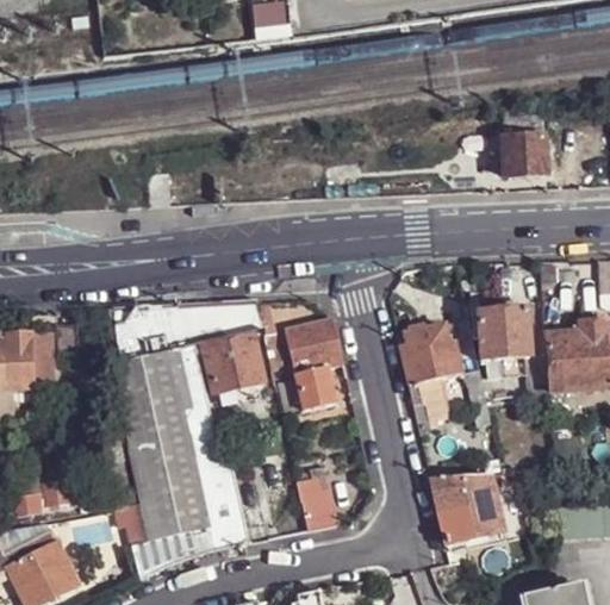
[(265,26),(268,41),(291,37),(287,23),(265,26)]
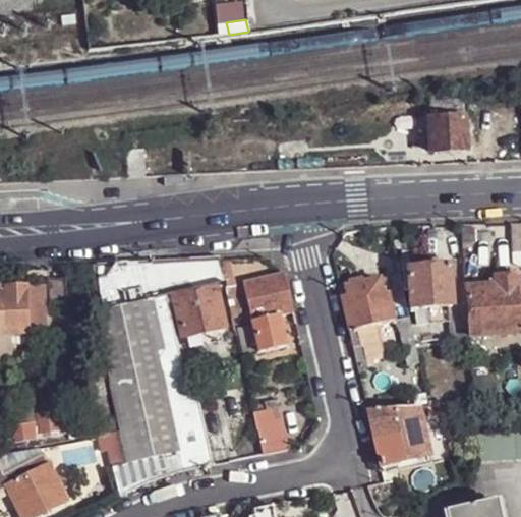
[(467,145),(465,110),(428,113),(431,148),(467,145)]
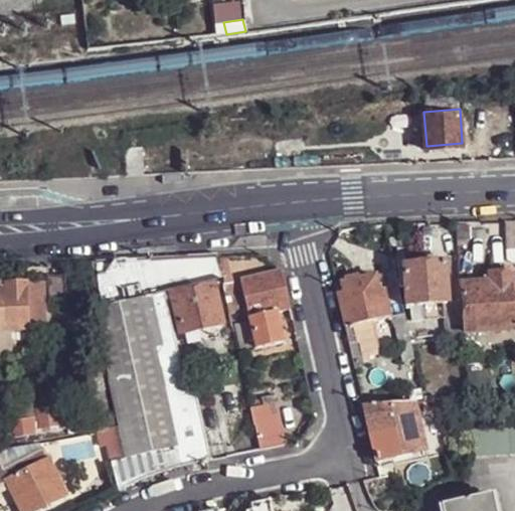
[(143,171),(142,144),(125,143),(125,171),(143,171)]
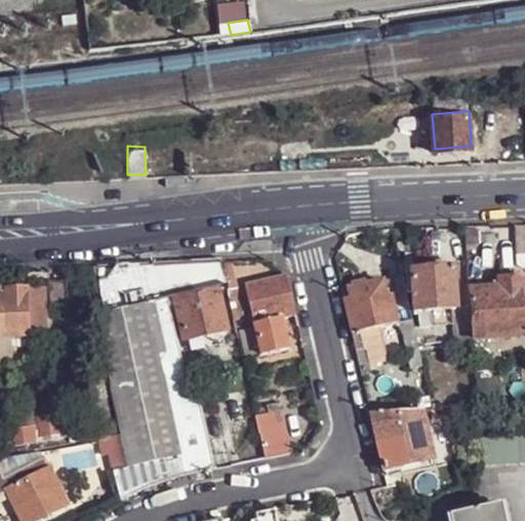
[(412,268),(411,255),(399,255),(402,271),(405,271),(412,271),(412,268)]
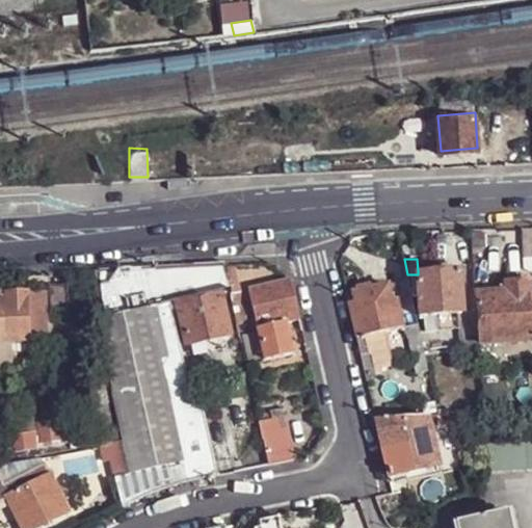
[(101,268),(105,313),(148,305),(176,299),(220,290),(230,288),(224,262),(101,268)]
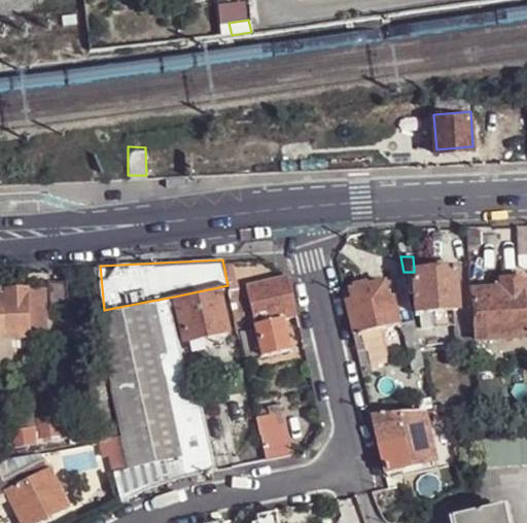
[(231,259),(222,259),(227,285),(227,288),(237,286),(231,259)]
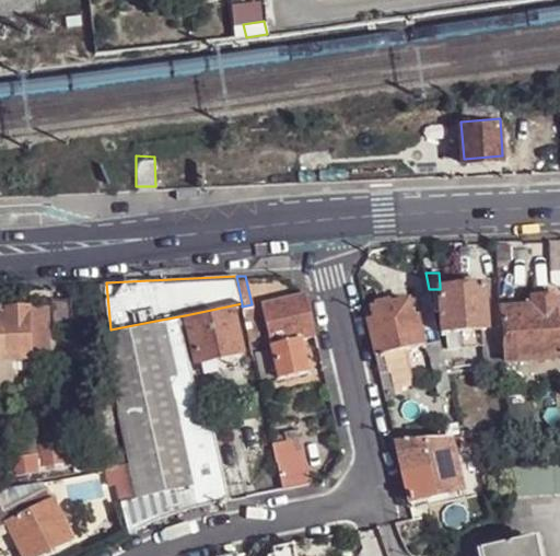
[(485,328),(482,285),(440,286),(440,289),(440,296),(442,331),(485,328)]
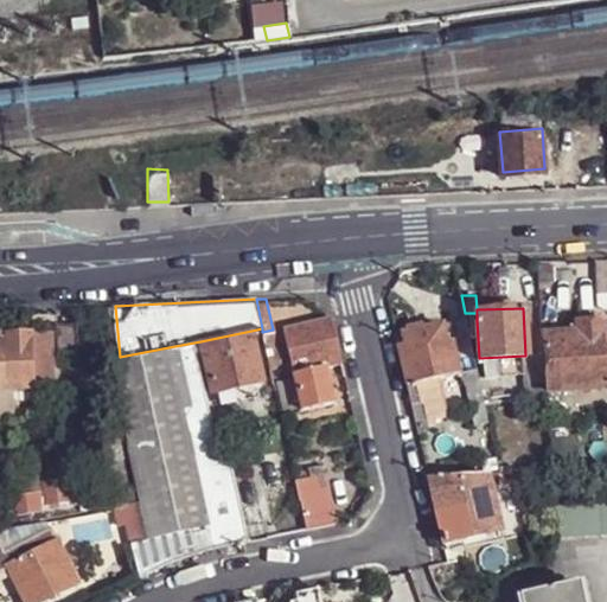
[(606,379),(606,373),(604,313),(576,315),(576,322),(543,326),(548,385),(606,379)]
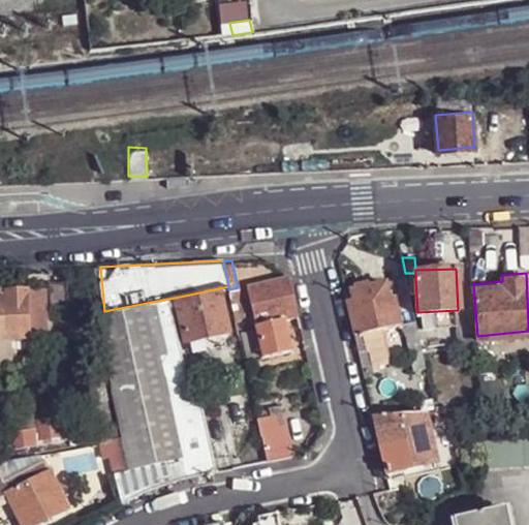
[(287,275),(246,284),(255,328),(261,354),(262,358),(292,350),(285,315),(297,313),(287,275)]
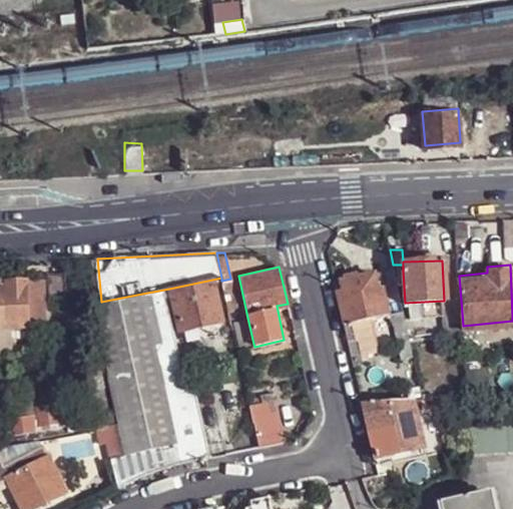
[(381,271),(374,272),(377,288),(382,288),(384,287),(381,271)]
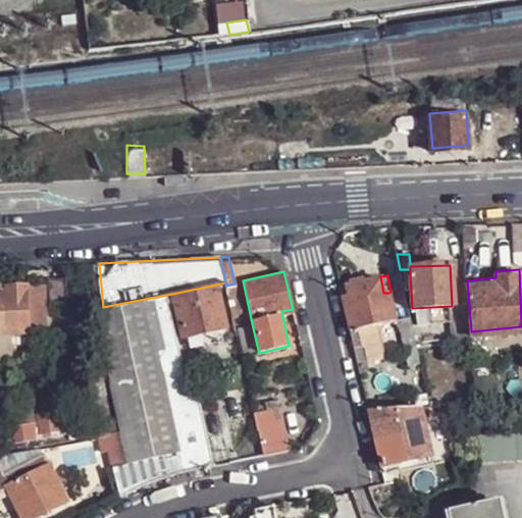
[(69,301),(69,276),(50,277),(50,302),(69,301)]
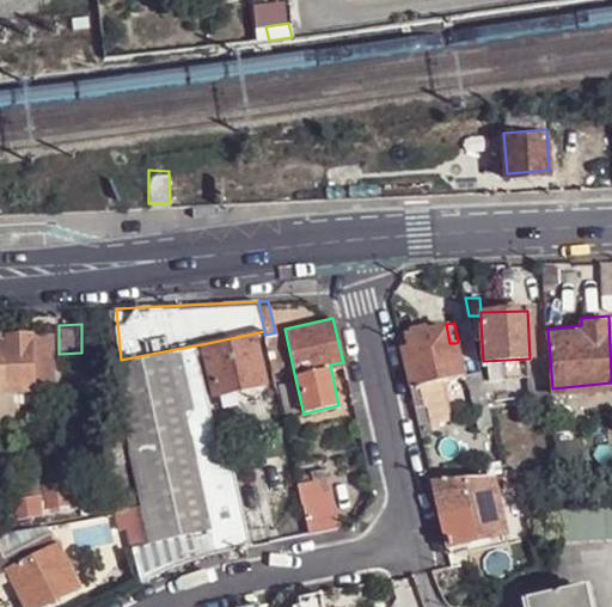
[(463,375),(456,343),(450,343),(446,324),(404,335),(409,353),(402,354),(410,387),(418,386),(438,381),(463,375)]
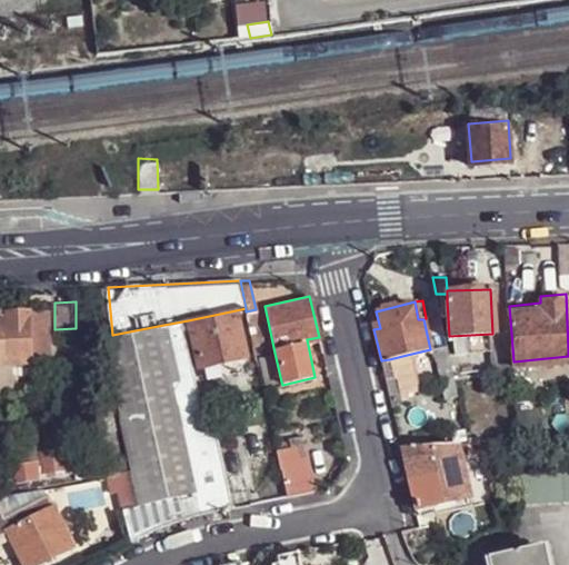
[(46,308),(9,309),(9,316),(0,315),(0,386),(15,385),(13,359),(50,357),(46,308)]
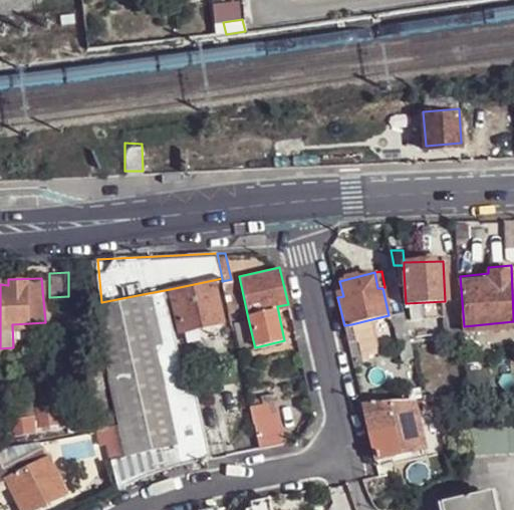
[(237,308),(231,279),(222,281),(229,310),(237,308)]
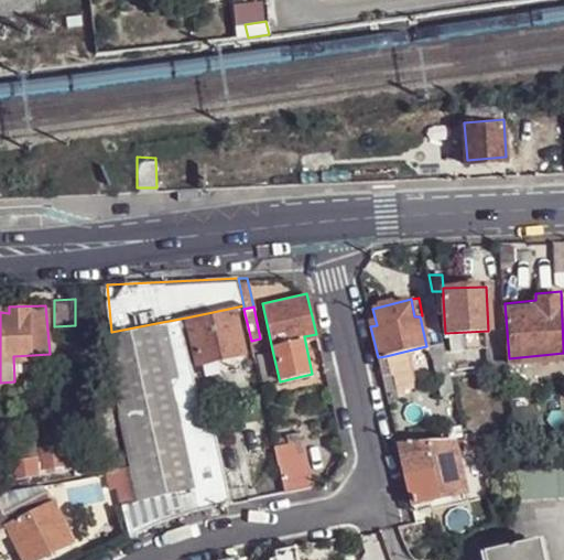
[(242,351),(234,308),(186,318),(188,327),(196,361),(204,358),(239,351),(242,351)]
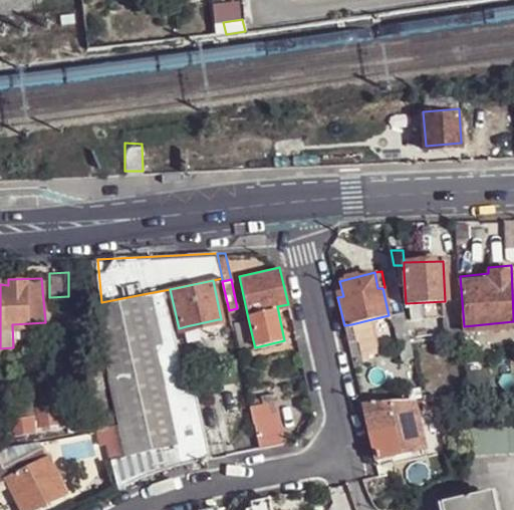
[(143,294),(175,442),(180,462),(200,458),(211,456),(208,444),(203,419),(191,364),(182,365),(168,299),(172,298),(170,289),(143,294)]
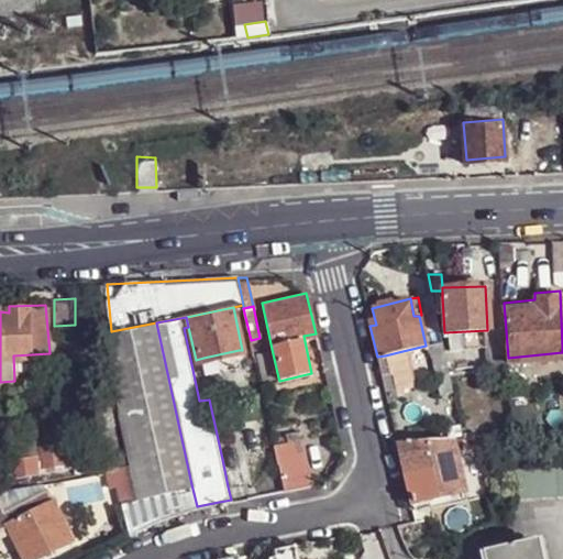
[(191,484),(156,322),(111,331),(119,415),(131,471),(136,496),(191,484)]
